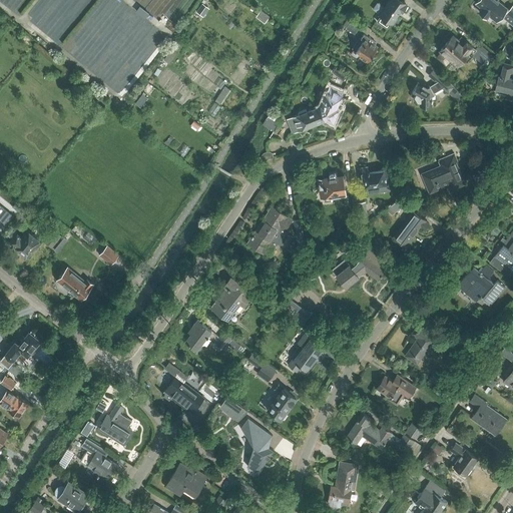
[(381,16),(378,21),(388,28),(391,23),(392,23),(401,11),(403,12),(407,5),(405,4),(406,3),(401,0),(391,0),(381,15),(381,16)]
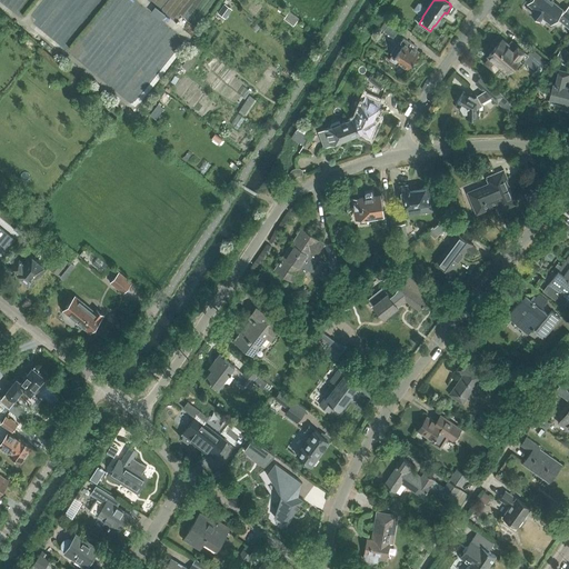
[(568,5),(565,10),(551,0),(530,0),(528,3),(535,9),(531,12),(539,19),(542,17),(550,23),(560,12),(568,20),(568,5)]
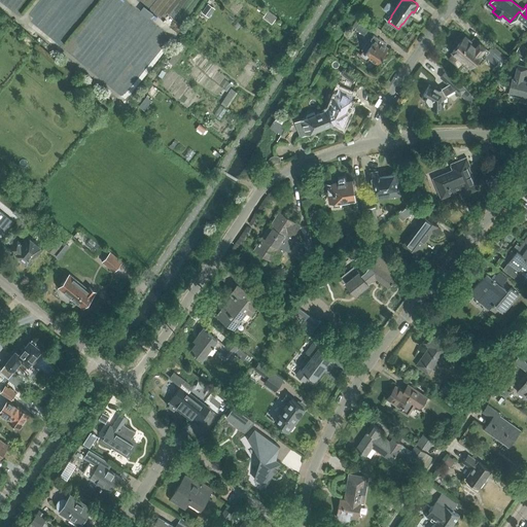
[(202,11),(208,16),(214,8),(208,3),(202,11)]
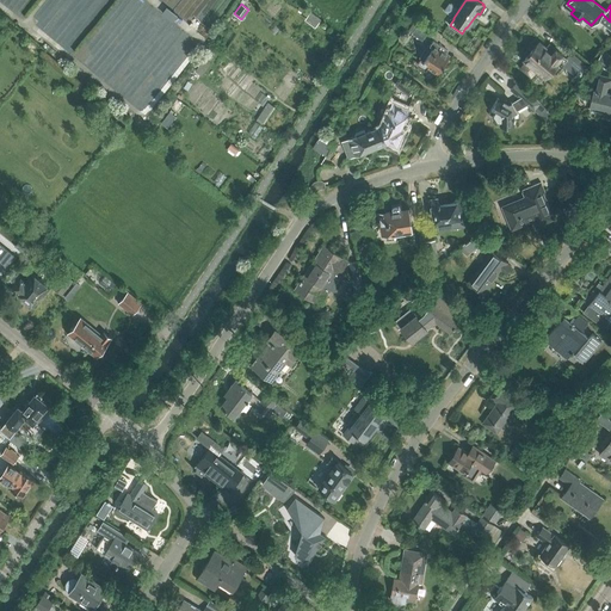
[(418,17),(413,22),(427,34),(430,35),(438,41),(443,35),(418,17)]
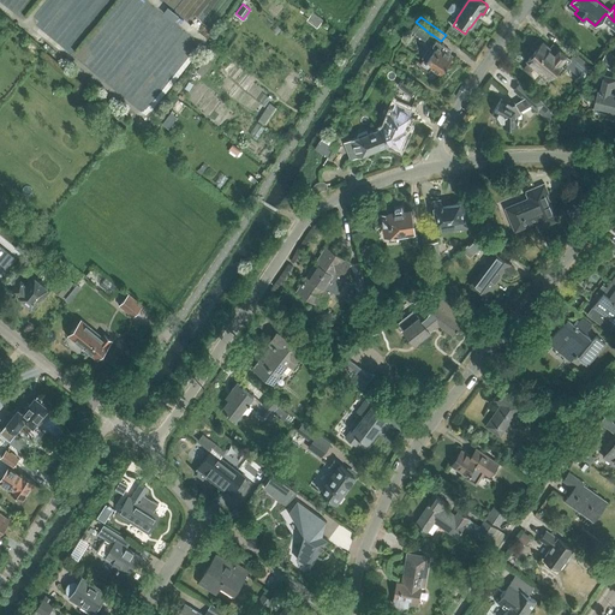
[(436,41),(433,46),(430,47),(423,58),(424,60),(421,65),(429,71),(431,67),(441,75),(446,67),(449,64),(448,63),(453,57),(443,49),(446,47),(436,41)]
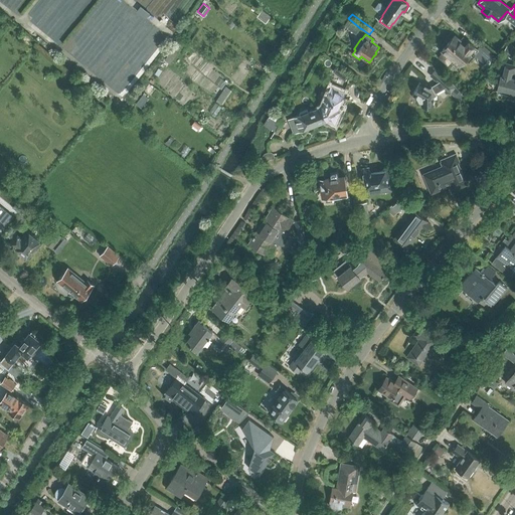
[(454,36),(443,49),(445,51),(440,56),(448,63),(453,58),(461,65),(467,58),(470,60),(474,55),(478,51),(488,59),(485,62),(488,65),(496,56),(482,43),(477,48),(469,41),(465,45),(454,36)]
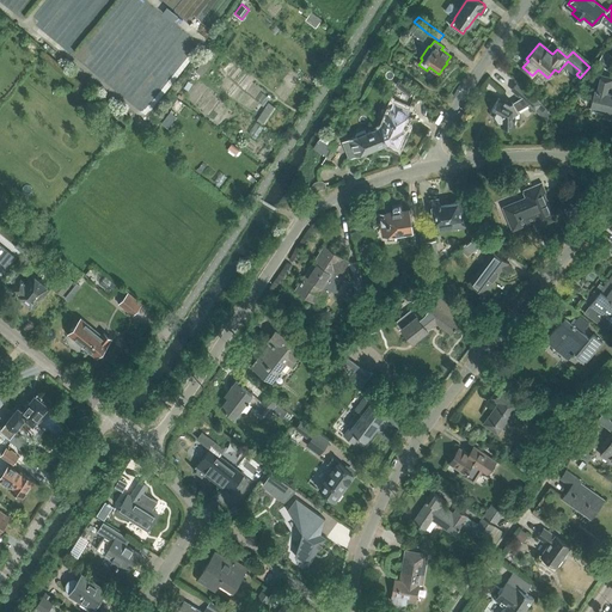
[(609,72),(611,67),(611,63),(603,55),(597,61),(609,72)]
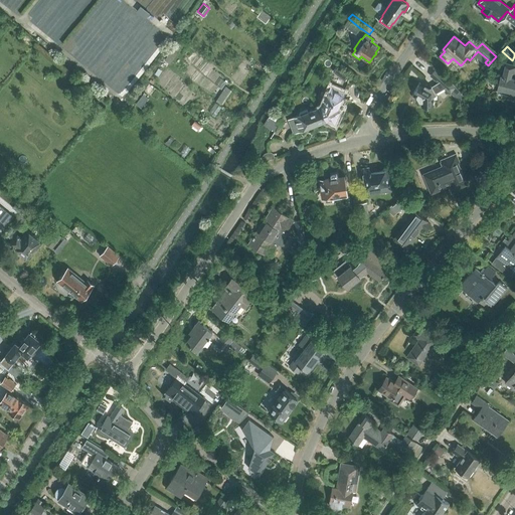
[(514,79),(509,78),(510,72),(514,73),(514,71),(514,66),(507,64),(504,77),(501,76),(497,89),(510,92),(508,100),(514,101),(514,79)]
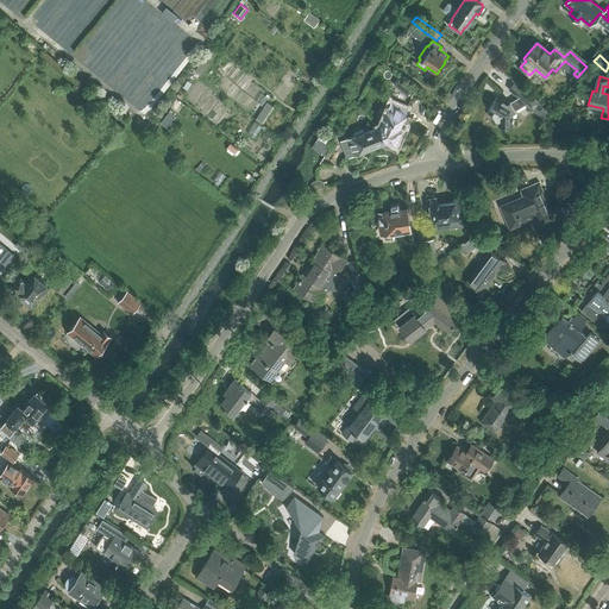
[(400,79),(394,86),(407,96),(413,89),(400,79)]
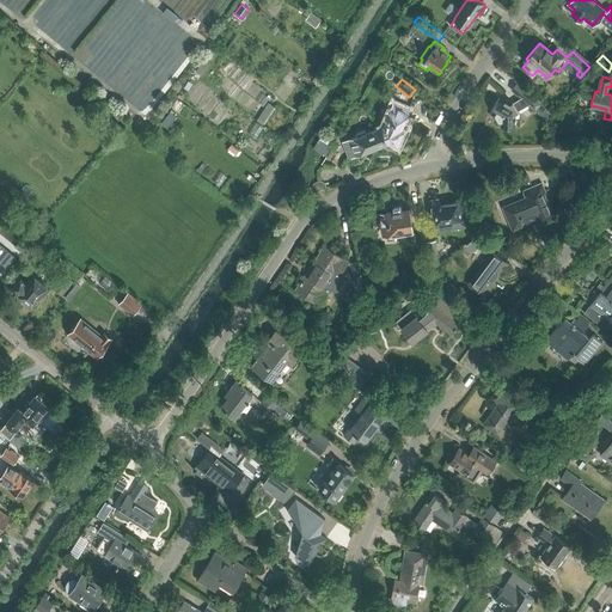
[(501,121),(501,126),(515,124),(515,114),(528,104),(536,110),(542,103),(518,83),(512,90),(521,98),(510,105),(499,98),(491,110),(497,112),(495,115),(500,121),(501,121)]
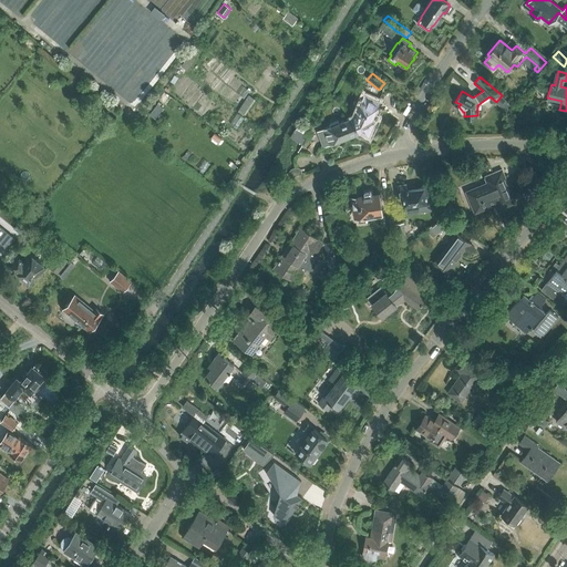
[(354,124),(357,129),(369,134),(374,121),(371,120),(379,102),(364,96),(362,102),(358,100),(354,110),(358,111),(357,113),(350,116),(351,119),(353,123),(354,124)]
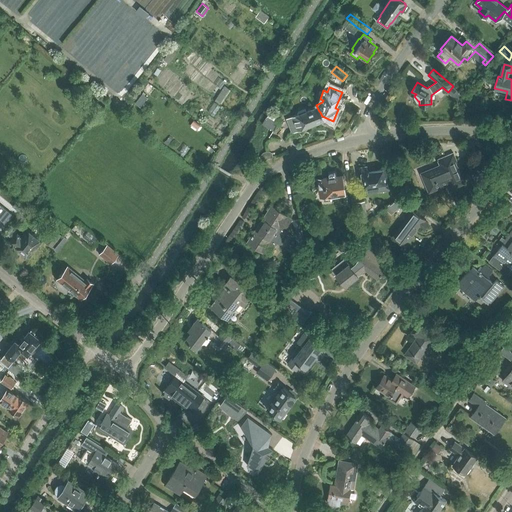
[(321,117),(322,116),(320,112),(319,111),(317,107),(306,111),(306,109),(298,112),(299,115),(292,117),(297,130),(323,120),(321,117)]
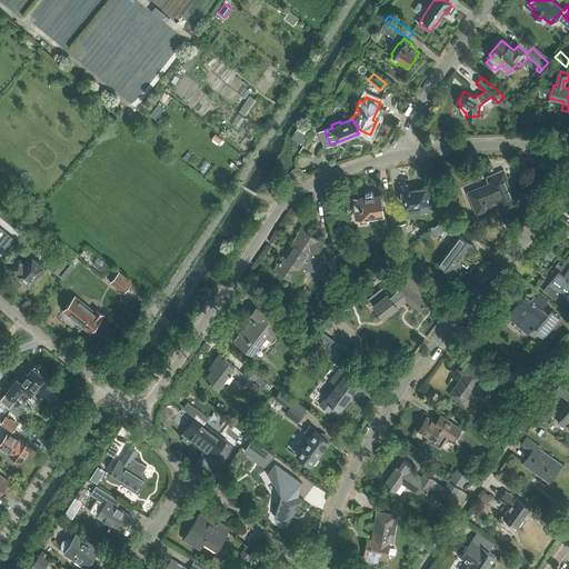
[(308,129),(301,126),(298,130),(305,135),(308,129)]
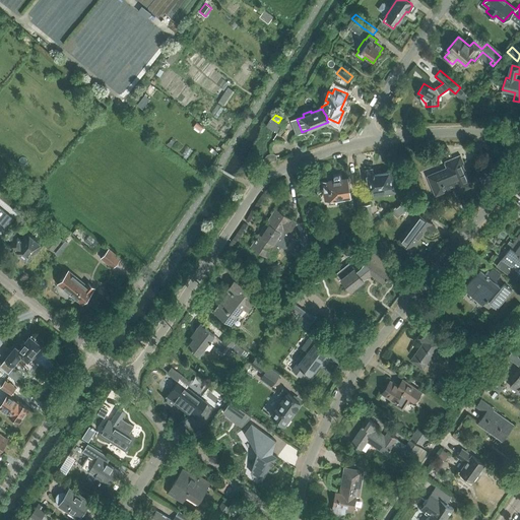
[(266,126),(277,133),(282,125),(270,118),(266,126)]
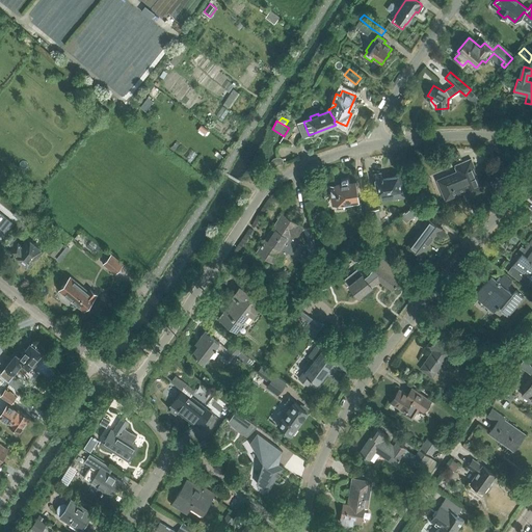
[(270,168),(283,163),(282,159),(280,157),(275,157),(272,158),(268,163),(270,168)]
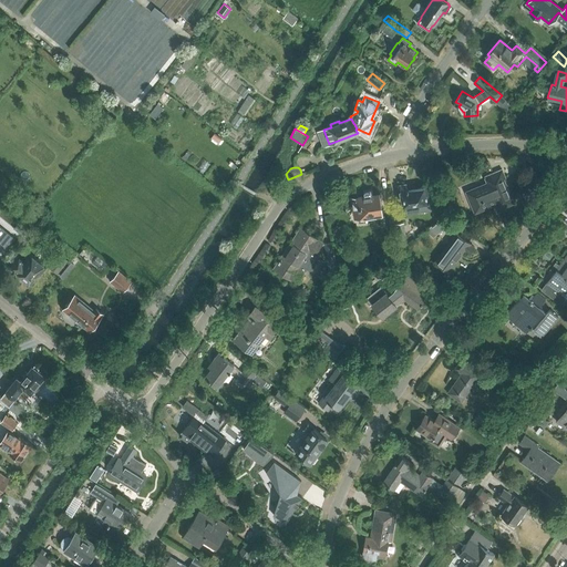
[(476,188),(465,193),(474,214),(491,207),(490,205),(494,203),(497,210),(514,204),(504,179),(505,179),(502,171),(484,177),(486,184),(476,188)]
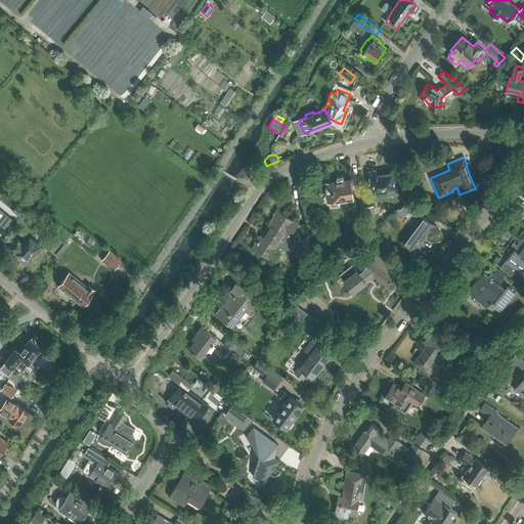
[(369,171),(373,190),(377,189),(378,194),(386,193),(387,194),(398,194),(397,186),(395,173),(378,176),(378,174),(377,174),(376,170),(369,171)]
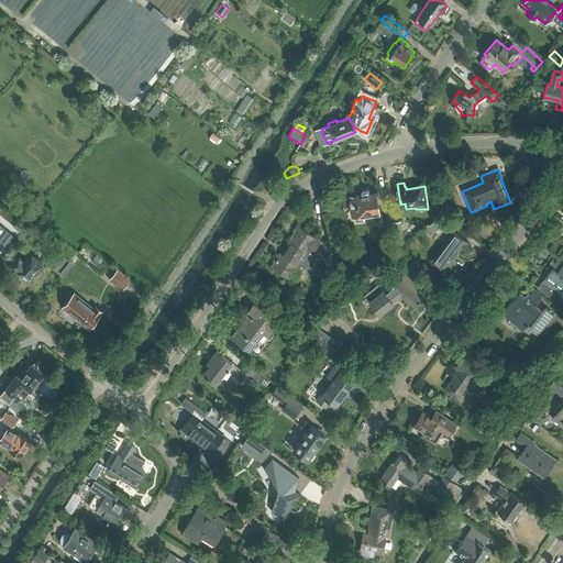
[(379,216),(376,194),(349,198),(352,217),(357,216),(359,219),(379,216)]
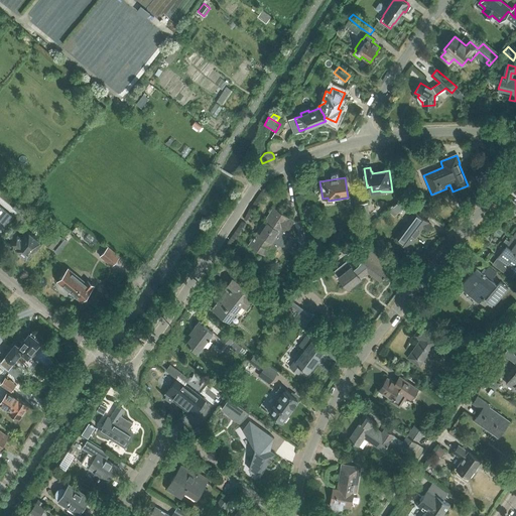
[(407,197),(400,202),(405,206),(412,211),(417,205),(407,197)]
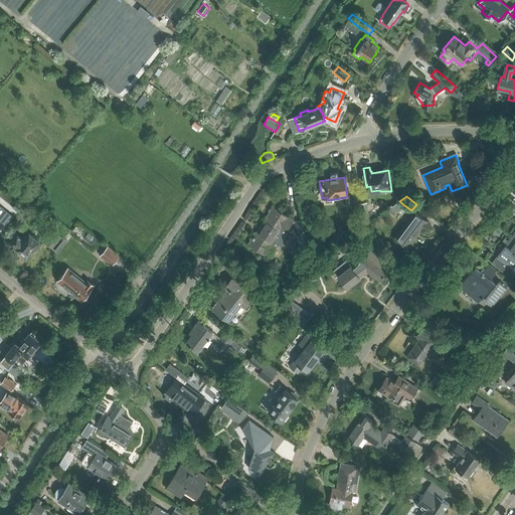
[(17,202),(13,207),(20,212),(23,208),(17,202)]
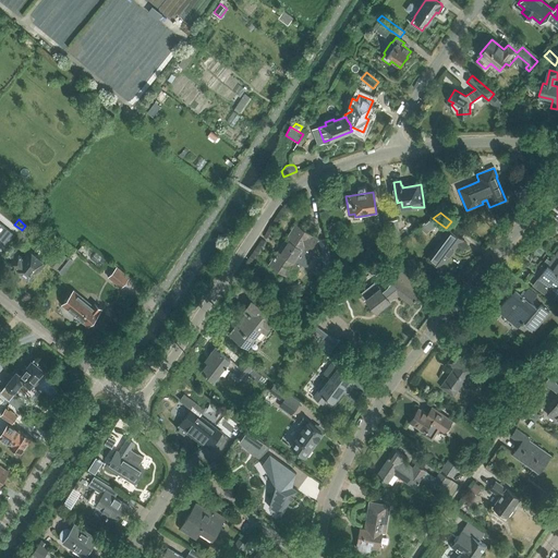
[(397,219),(389,220),(392,235),(393,244),(400,240),(400,234),(397,219)]
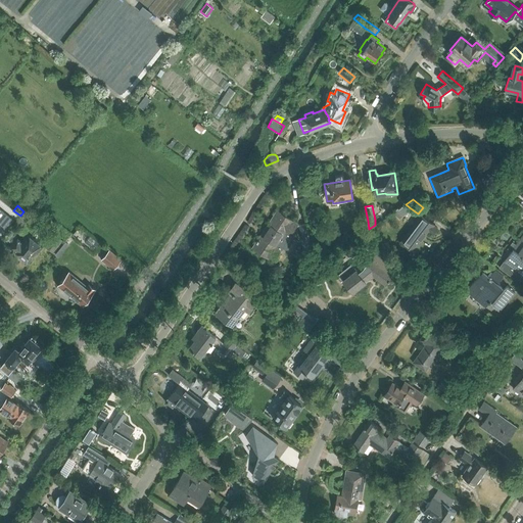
[(0,224),(4,228),(12,219),(2,210),(0,207),(0,224)]
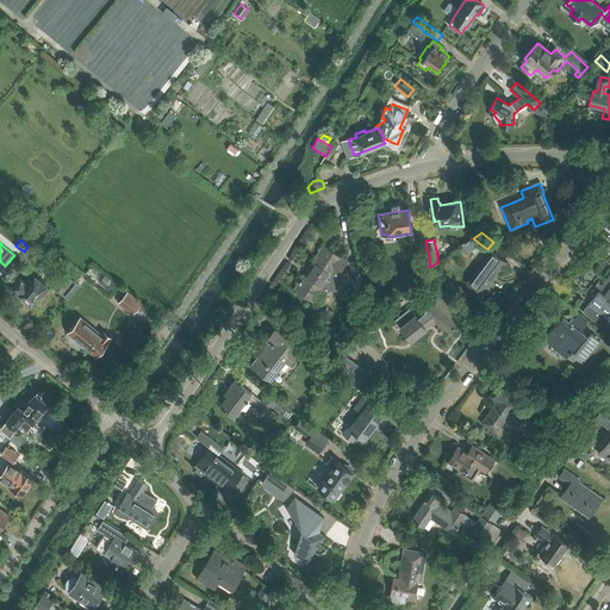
[(302,279),(294,290),(319,305),(330,290),(332,290),(334,290),(335,290),(337,288),(338,287),(340,287),(340,286),(340,285),(340,282),(337,279),(348,261),(324,246),(303,279),(302,279)]
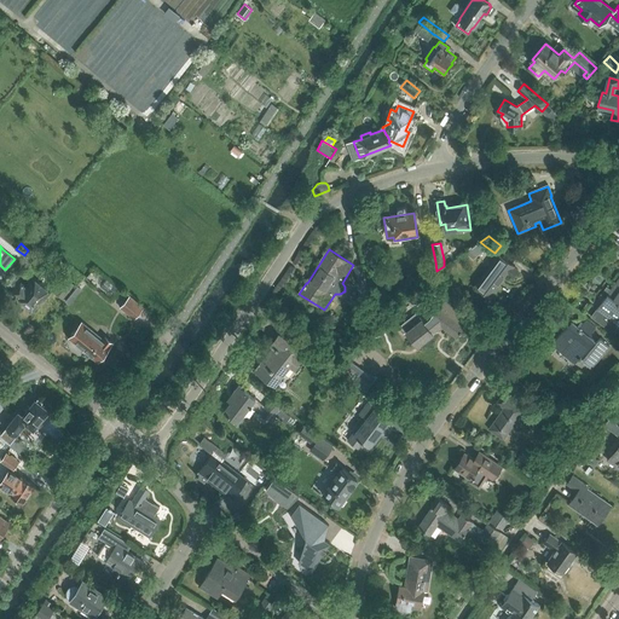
[(514,266),(499,255),(475,287),(480,290),(490,298),(495,291),(508,275),(513,278),(518,270),(514,267),(514,266)]
